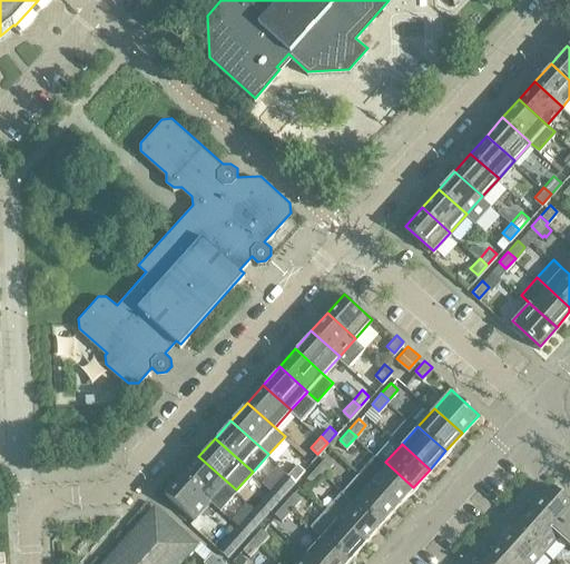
[(413,487),(385,462),(375,453),(360,471),(397,505),(413,487)]
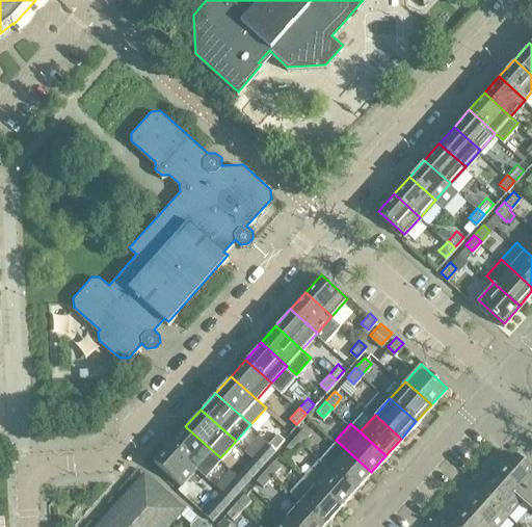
[(295,435),(302,441),(311,431),(303,425),(295,435)]
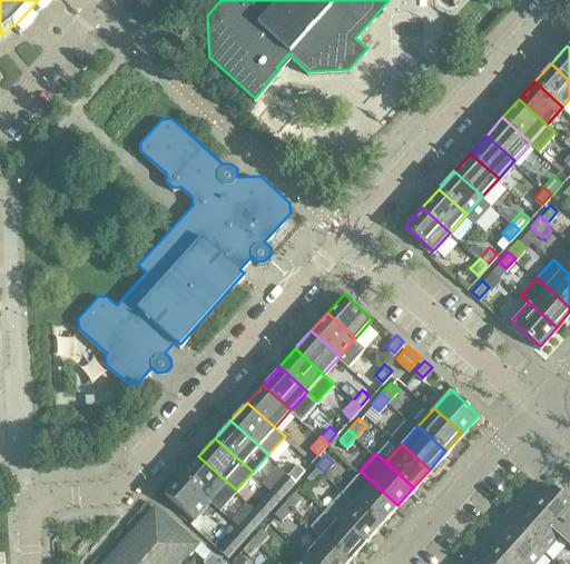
[(236,490),(198,456),(183,474),(210,500),(220,508),(236,490)]
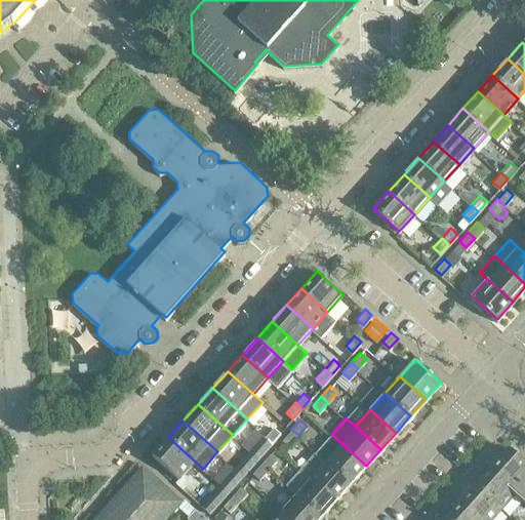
[(272,441),(281,432),(274,426),(266,435),(272,441)]
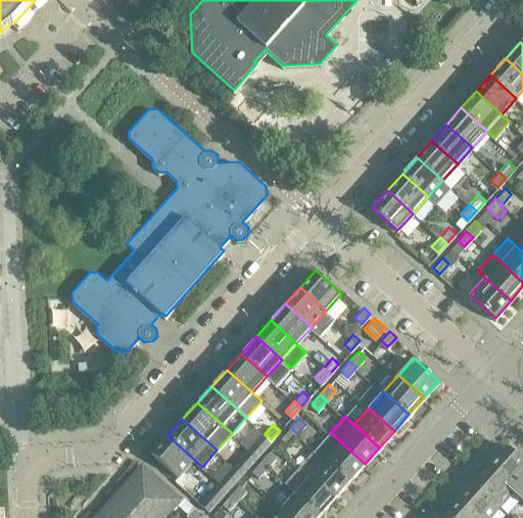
[(290,427),(281,437),(288,443),(297,433),(290,427)]
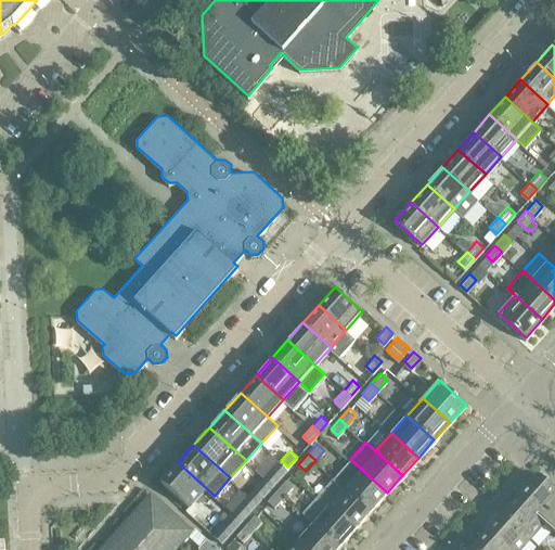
[(371,510),(387,493),(350,459),(334,476),(371,510)]
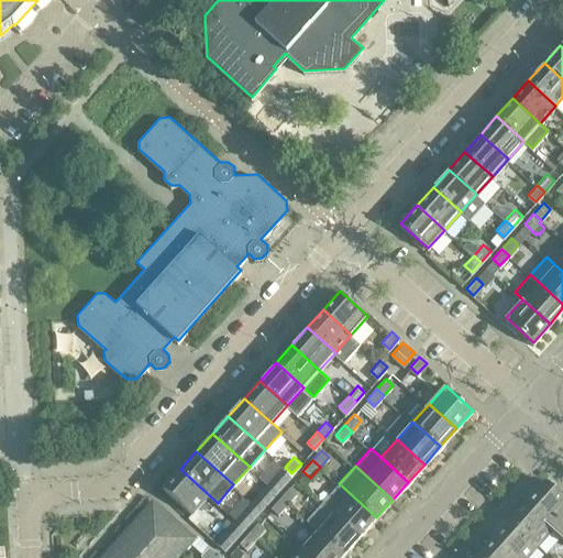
[(291,473),(285,467),(275,478),(283,484),(291,473)]
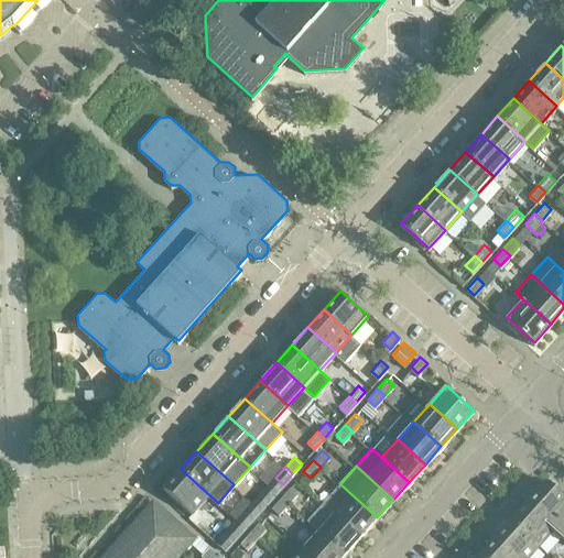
[(208,494),(181,469),(164,488),(192,512),(208,494)]
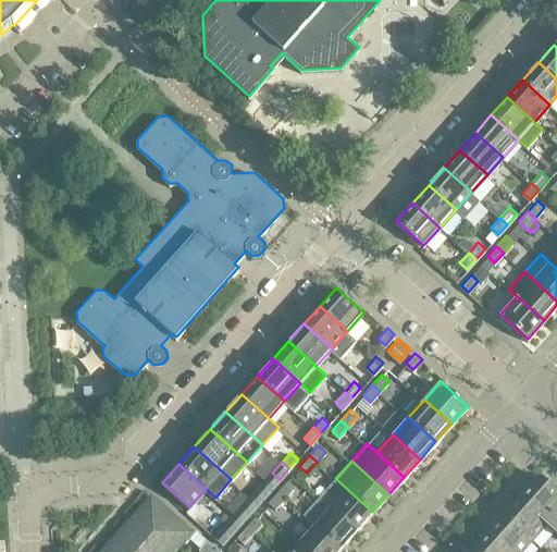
[(519,497),(519,498),(541,516),(556,498),(556,489),(540,474),(519,497)]
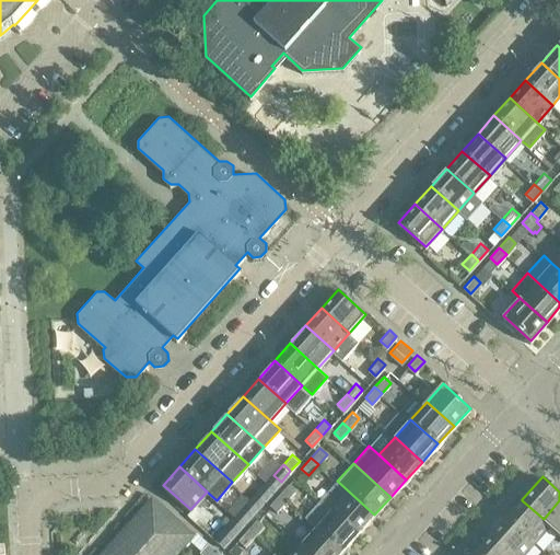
[(359,532),(374,515),(337,481),(322,499),(331,508),(359,532)]
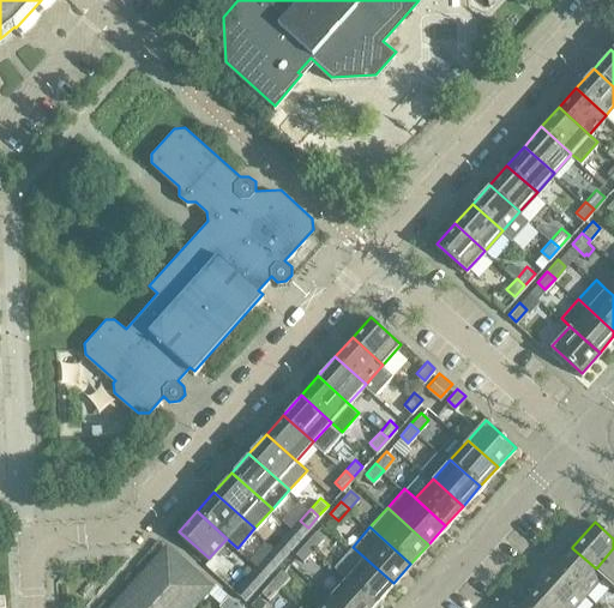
[(306,540),(314,547),(324,536),(317,529),(306,540)]
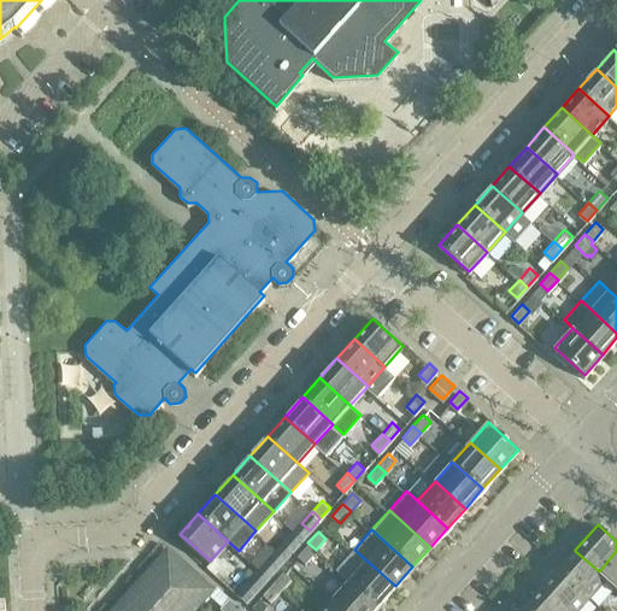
[(286,557),(295,546),(287,539),(277,550),(286,557)]
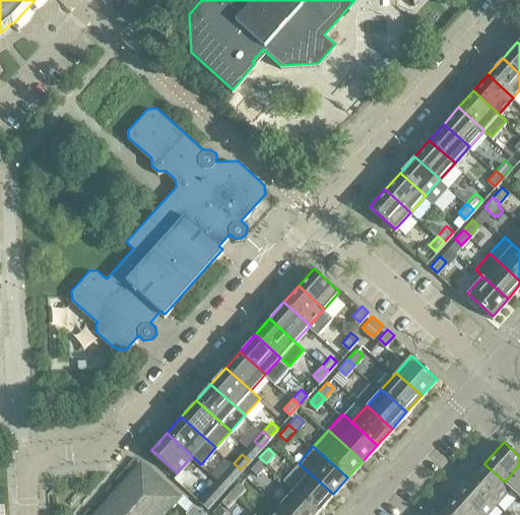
[(259,457),(251,467),(257,473),(266,463),(259,457)]
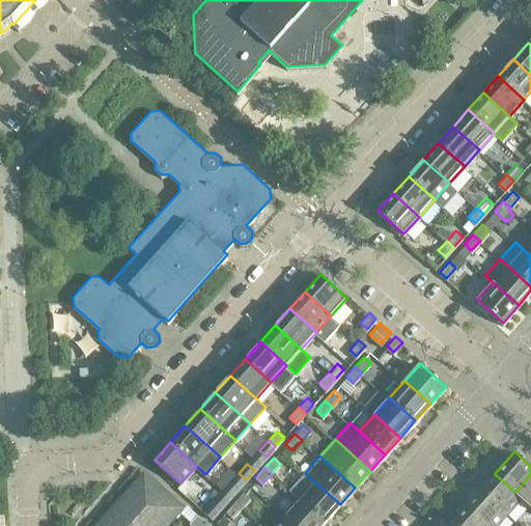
[(163,525),(183,505),(145,472),(95,525),(163,525)]
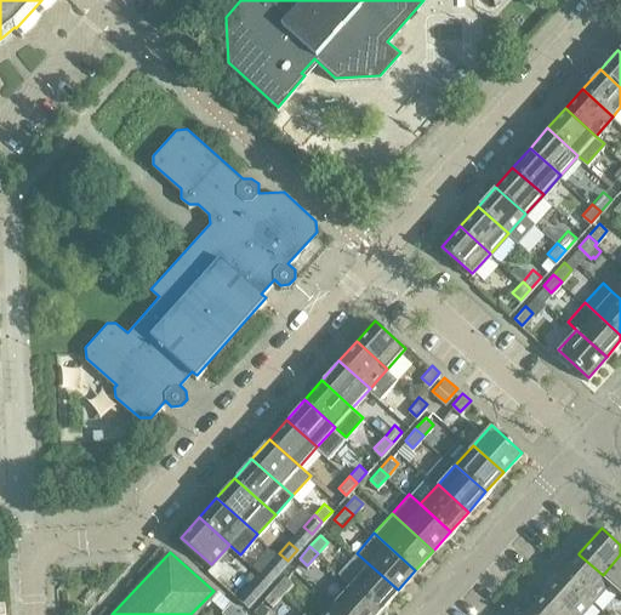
[(288,561),(279,553),(268,565),(277,573),(288,561)]
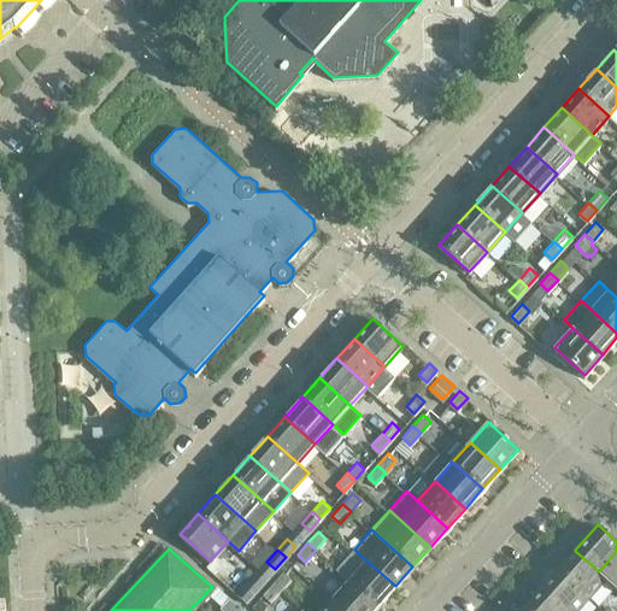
[(347,579),(378,605),(395,586),(365,559),(354,550),(336,569),(347,579)]
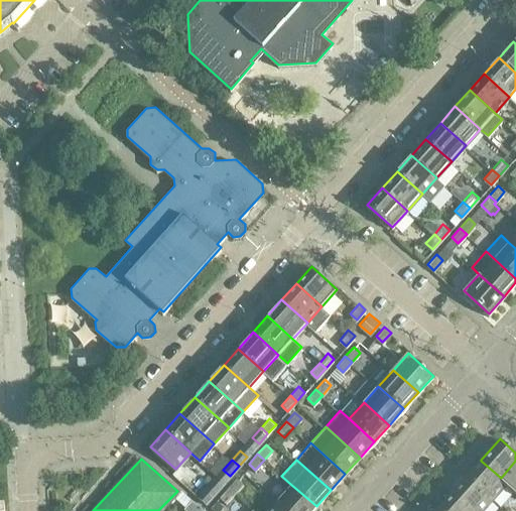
[(501,478),(481,461),(467,477),(492,499),(506,483),(501,478)]
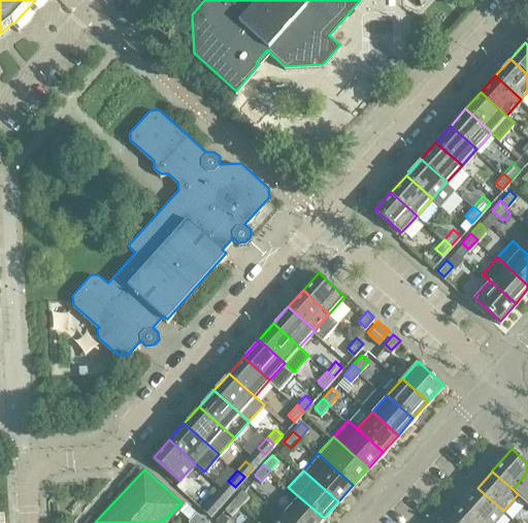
[(527,471),(513,489),(518,494),(527,502),(527,471)]
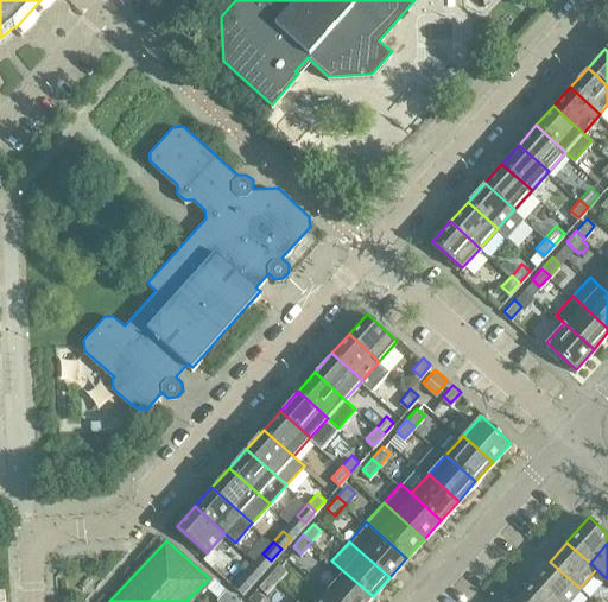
[(286,569),(279,562),(268,572),(277,580),(286,569)]
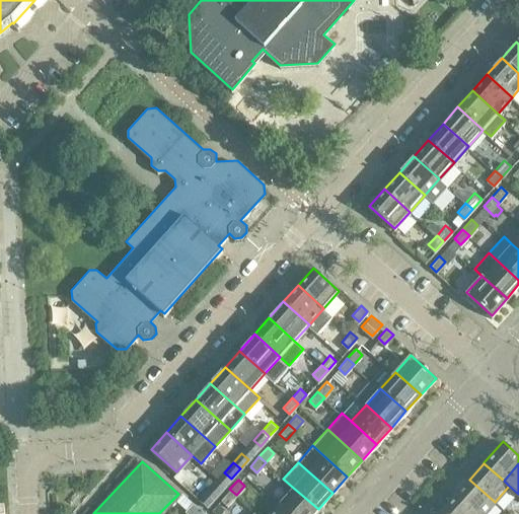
[(484,513),(495,502),(469,480),(455,496),(475,513),(484,513)]
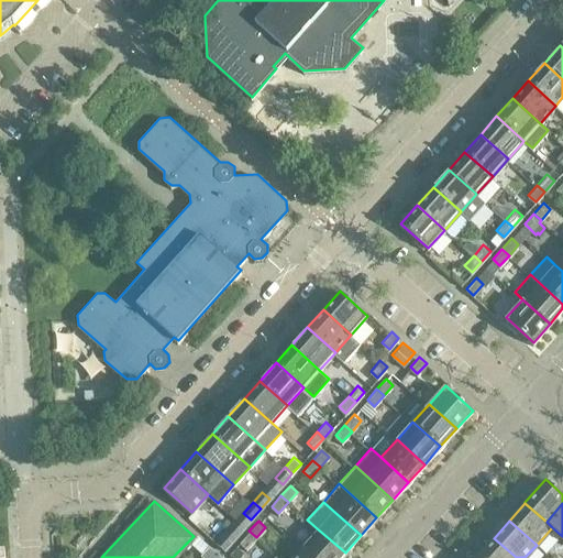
[(317,528),(301,546),(315,557),(340,557),(345,553),(317,528)]
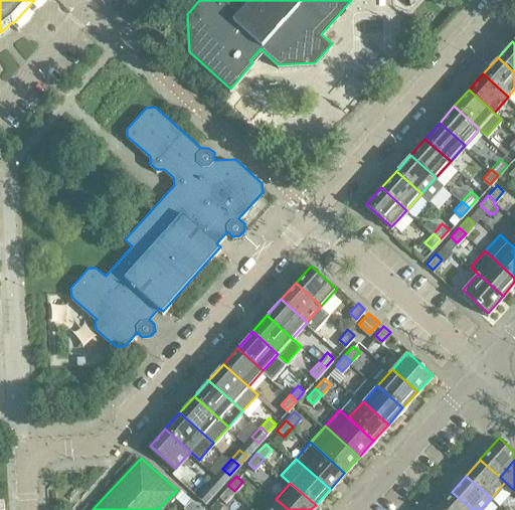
[(234,491),(227,485),(219,495),(225,501),(234,491)]
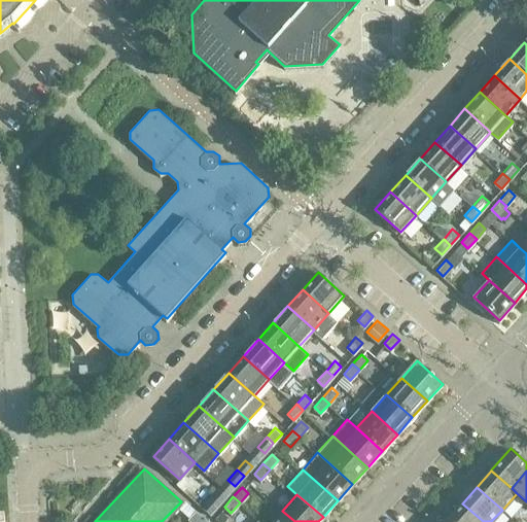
[(212,497),(204,507),(210,513),(219,503),(212,497)]
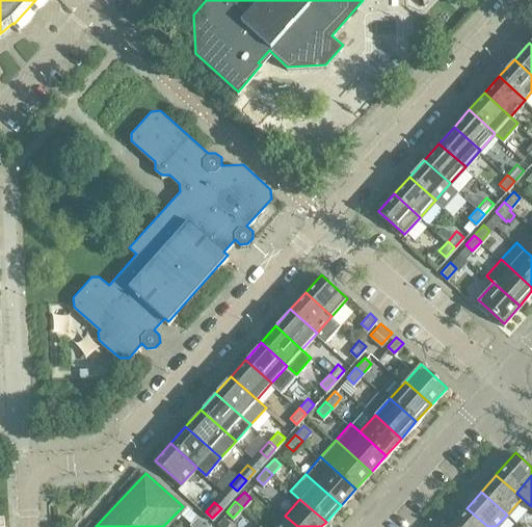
[(487,526),(467,508),(452,525),(453,526),(487,526)]
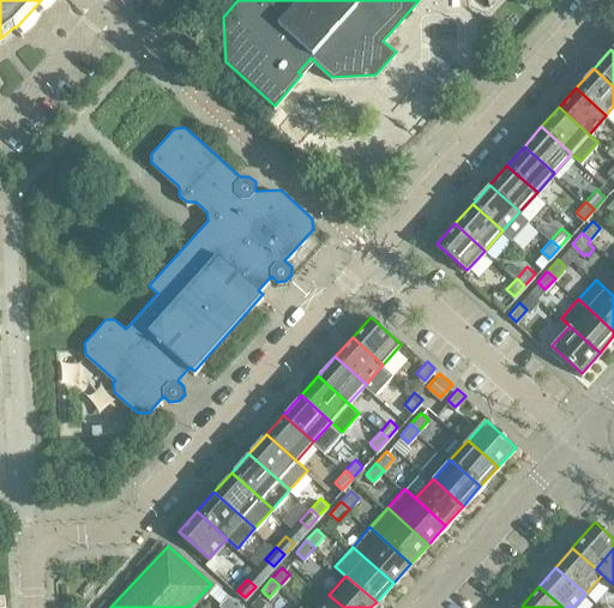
[(220,603),(223,607),(245,607),(228,593),(220,603)]
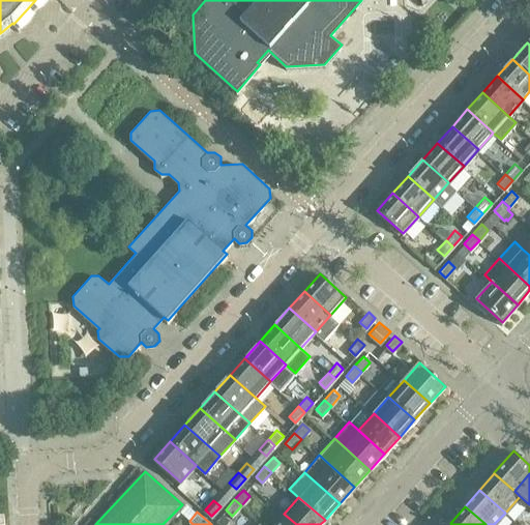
[(296,524),(284,514),(273,524),(296,524)]
